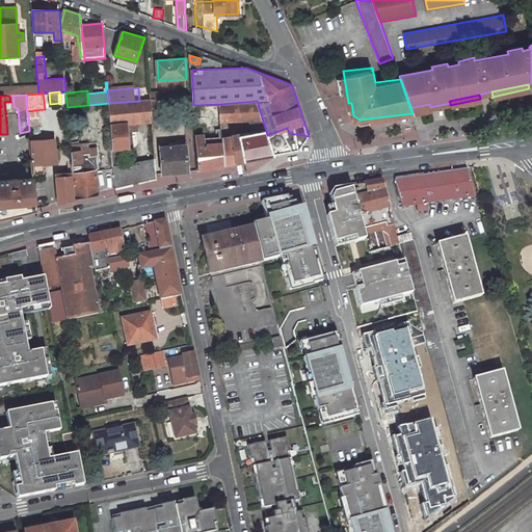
[(193,96),(185,97),(186,110),(194,110),(193,105),(193,96)]
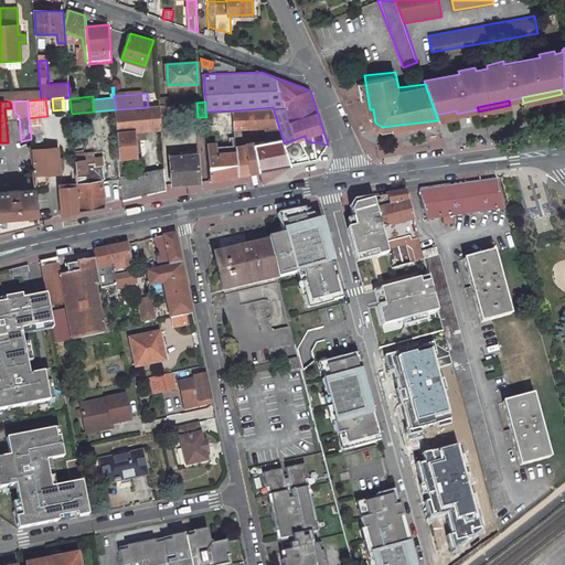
[(171,105),(161,106),(162,127),(173,126),(171,105)]
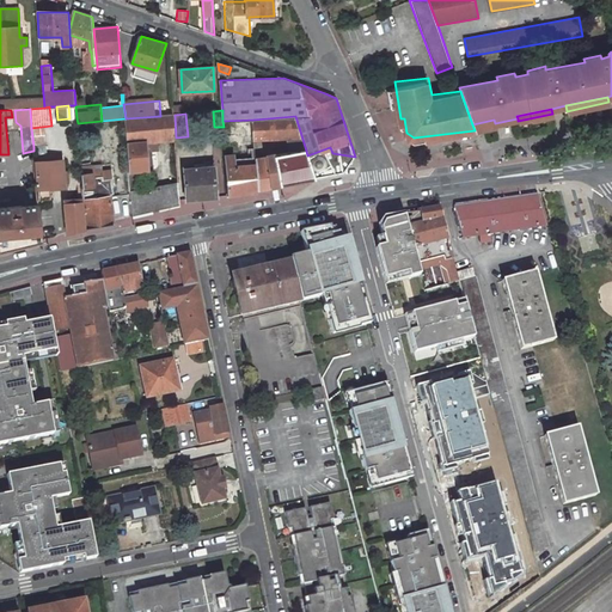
[(151,171),(147,141),(176,140),(176,138),(175,115),(160,116),(126,118),(132,190),(140,189),(139,178),(135,178),(135,172),(151,171)]
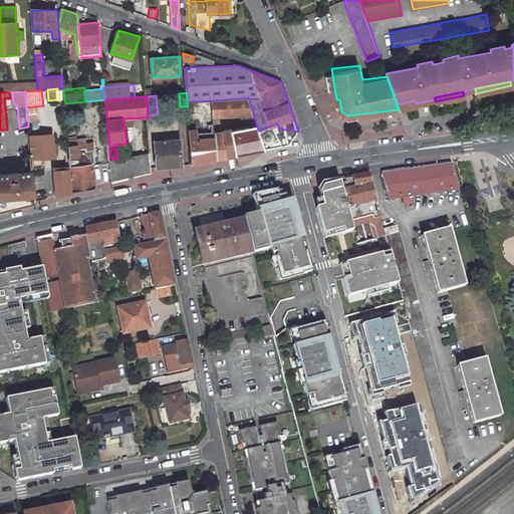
[(248,97),(213,100),(214,111),(214,116),(253,113),(248,97)]
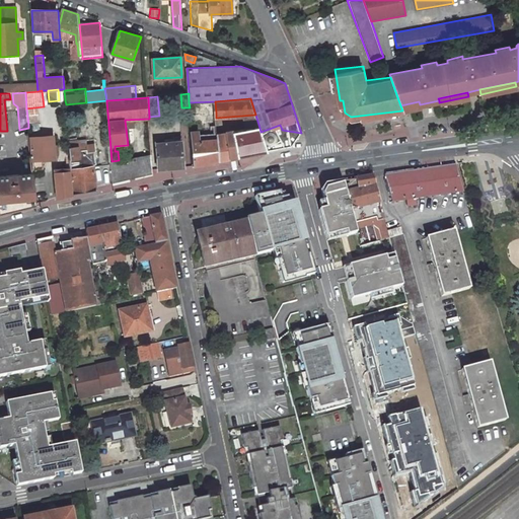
[(215,101),(189,102),(190,107),(191,115),(216,113),(215,101)]
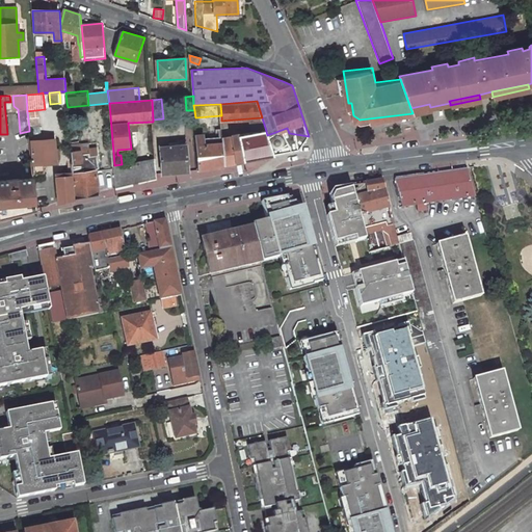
[(429,104),(410,108),(413,113),(430,109),(430,107),(429,104)]
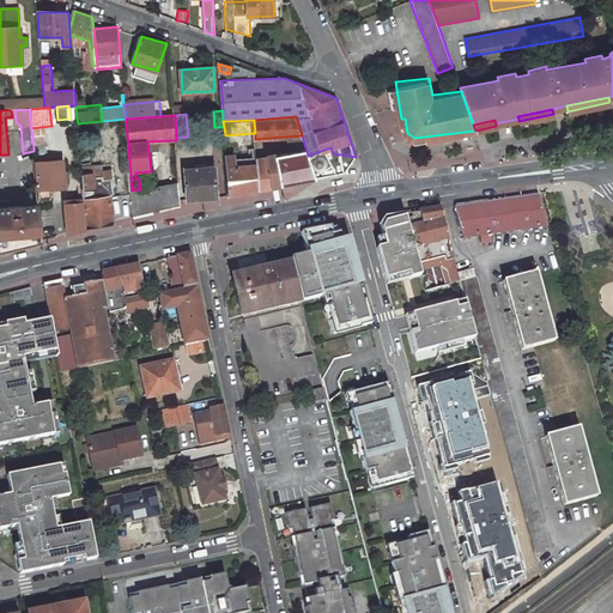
[(46,137),(32,138),(34,147),(47,145),(46,137)]
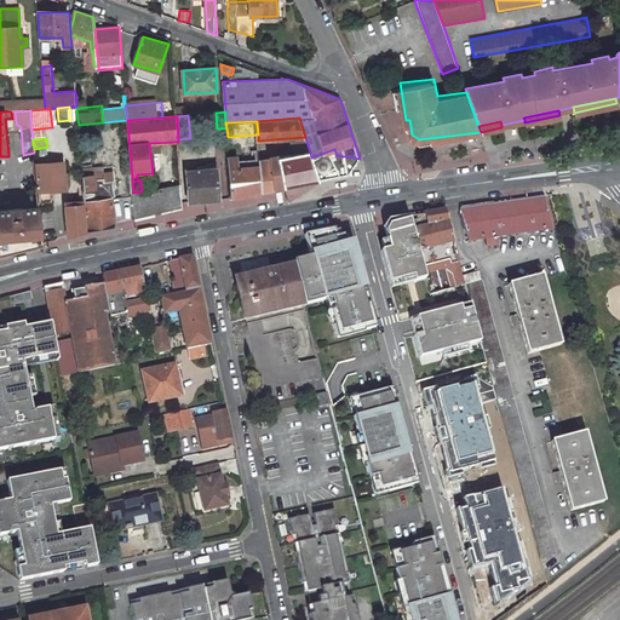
[(334,149),(311,158),(320,182),(350,176),(360,159),(337,155),(334,149)]
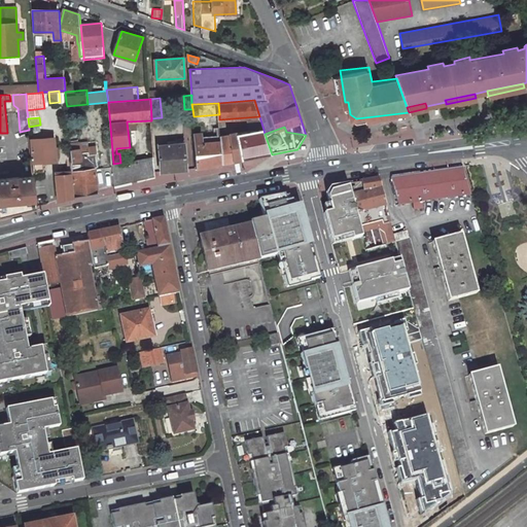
[(264,130),(238,134),(243,160),(272,154),(265,134),(264,130)]
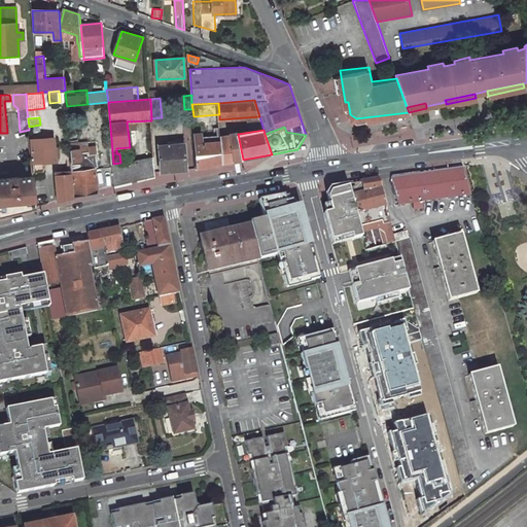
[(231,135),(221,136),(221,141),(223,163),(235,161),(231,135)]
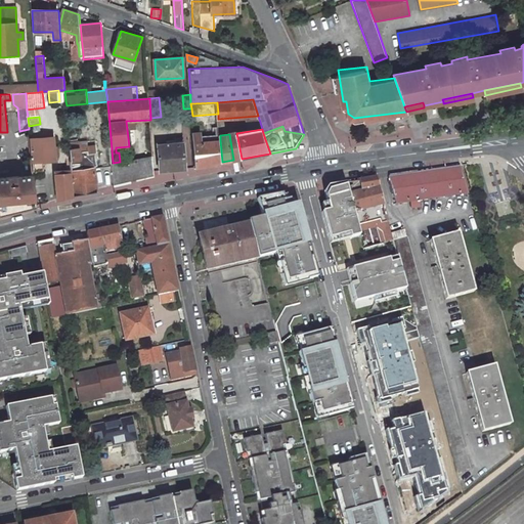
[(57,137),(32,139),(34,163),(43,162),(59,161),(57,137)]
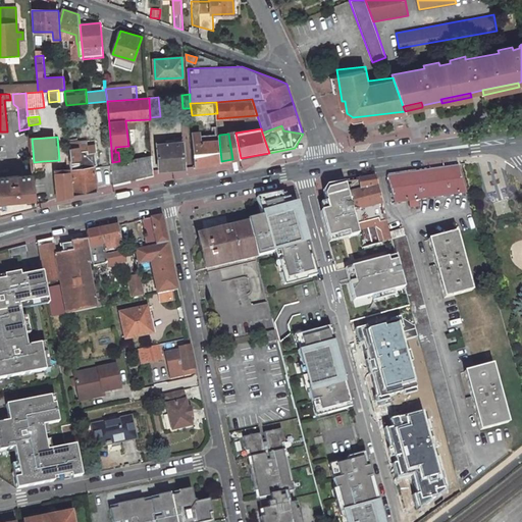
[(219,140),(194,142),(196,166),(221,161),(219,140)]
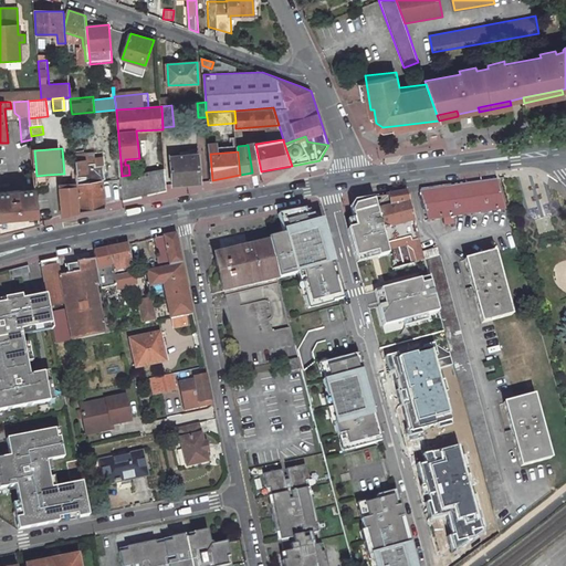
[(86,153),(75,154),(77,185),(90,184),(86,153)]
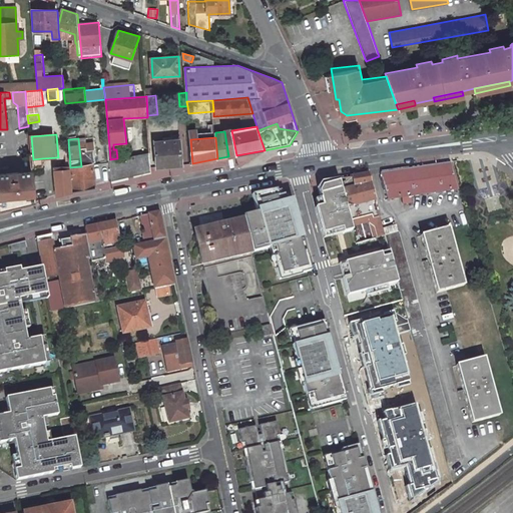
[(179,139),(154,142),(157,166),(182,164),(179,139)]
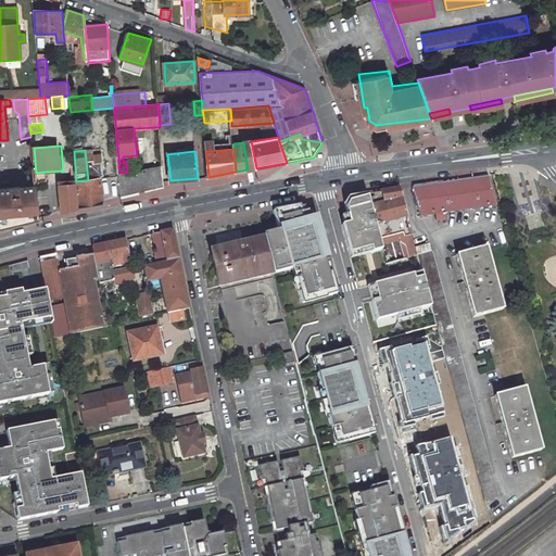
[(100,164),(100,153),(88,153),(87,164),(100,164)]
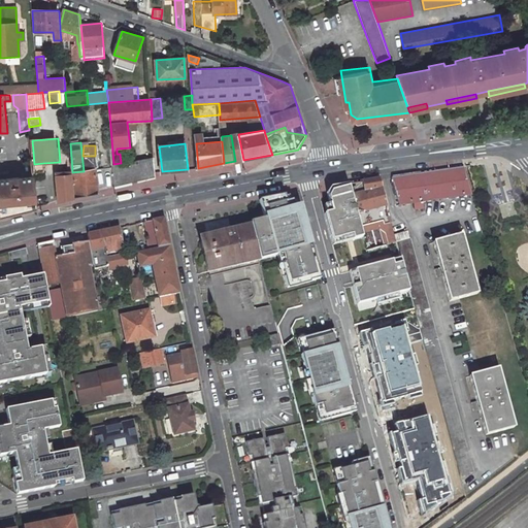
[(121,163),(113,164),(116,190),(156,180),(155,156),(121,163)]
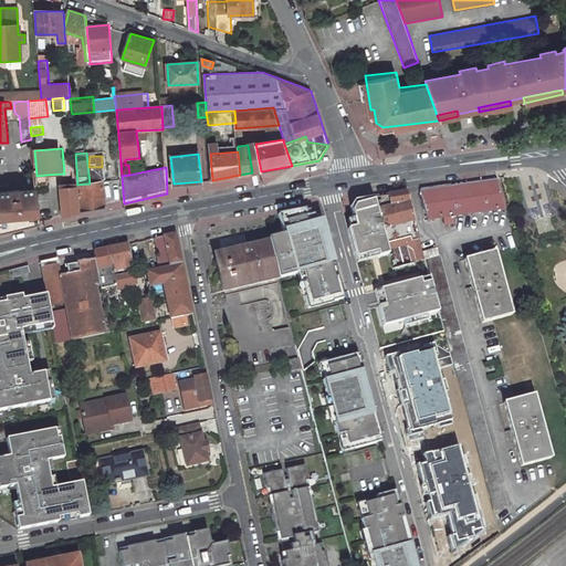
[(46,175),(37,176),(38,187),(48,186),(46,175)]
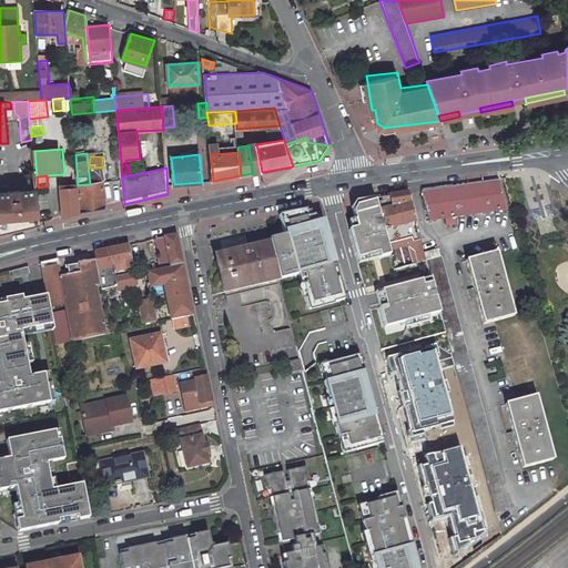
[(105,178),(99,179),(99,183),(90,184),(78,185),(78,188),(80,213),(108,209),(108,206),(118,204),(115,181),(105,182),(105,178)]
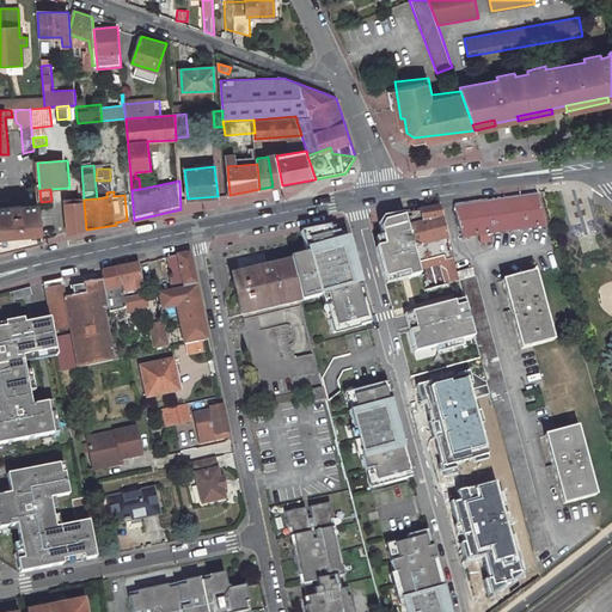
[(537,194),(454,206),(464,239),(546,226),(537,194)]
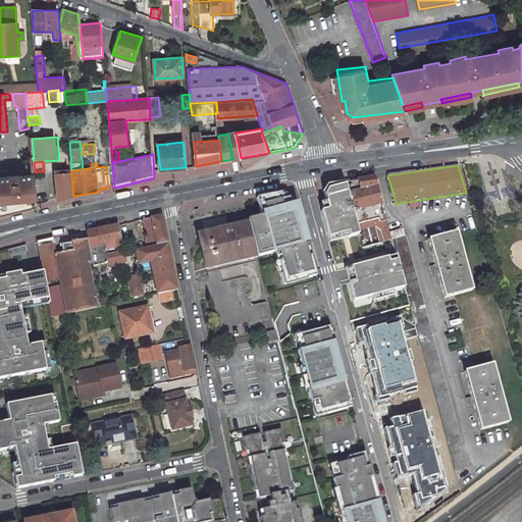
[(71,172),(56,174),(58,199),(73,196),(71,172)]
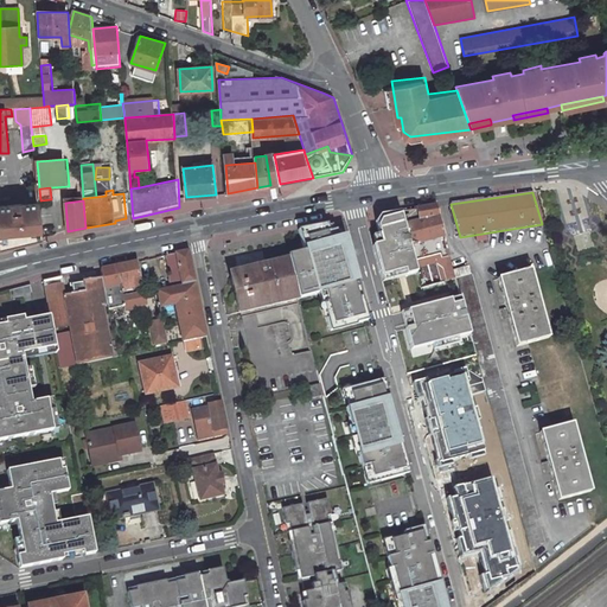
[(0,244),(0,248),(42,237),(38,202),(0,211),(0,244)]
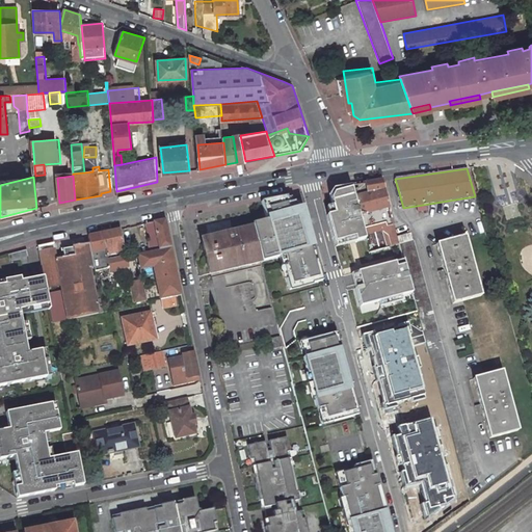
[(389,210),(381,181),(364,184),(356,185),(357,189),(354,189),(356,198),(354,200),(358,217),(389,210)]
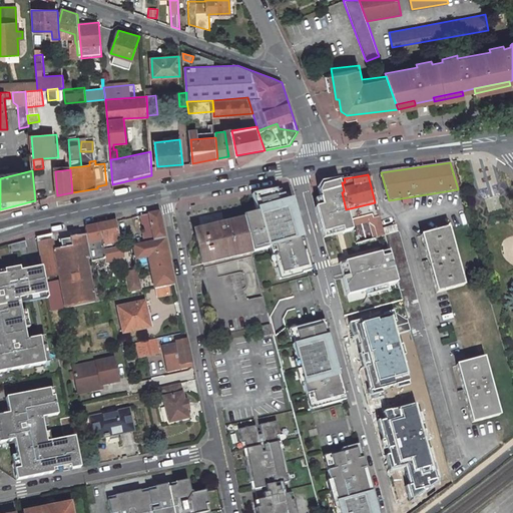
[(339,191),(318,197),(328,236),(350,230),(339,191)]
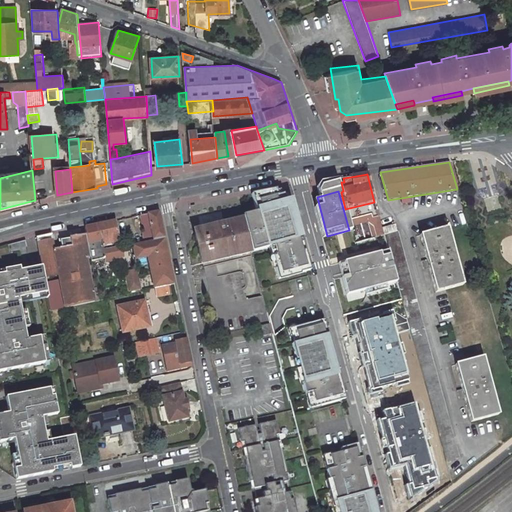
[(245,222),(254,255),(275,250),(280,266),(276,267),(280,282),(312,274),(305,246),(301,247),(298,236),(301,235),(297,217),(291,219),(285,198),(279,199),(277,192),(253,198),(258,219),(245,222)]
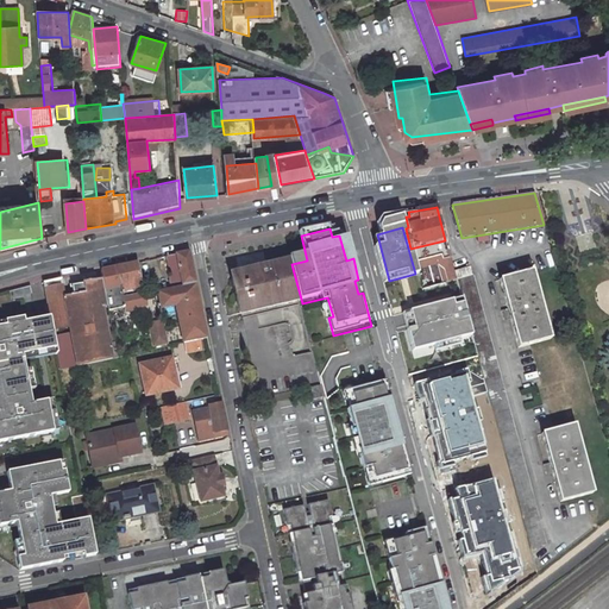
[(189,252),(165,257),(169,277),(171,290),(157,293),(161,308),(175,306),(183,344),(207,338),(189,252)]
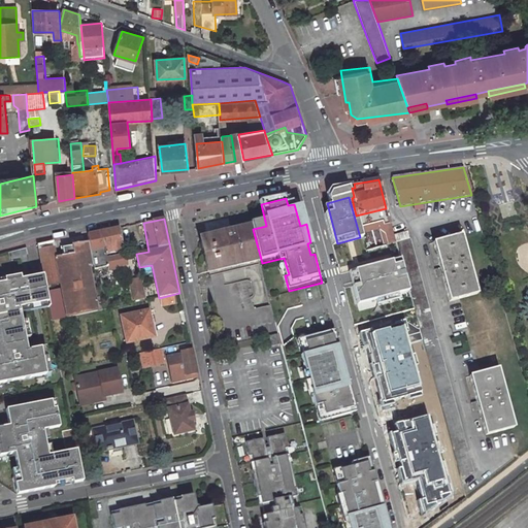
[(208,241),(200,243),(207,274),(261,262),(251,224),(206,234),(208,241)]
